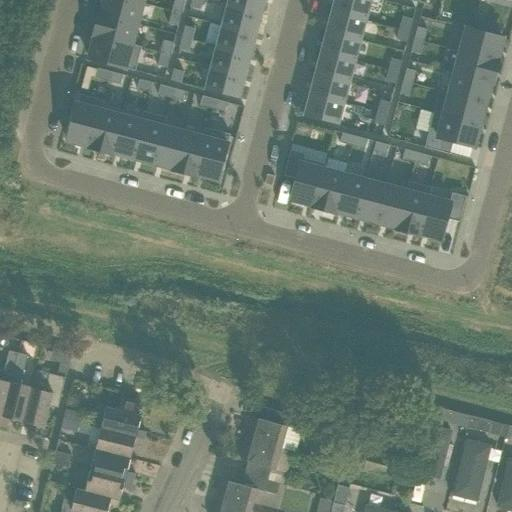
[(129,0),(103,0),(100,15),(137,24),(143,3),(129,0)]
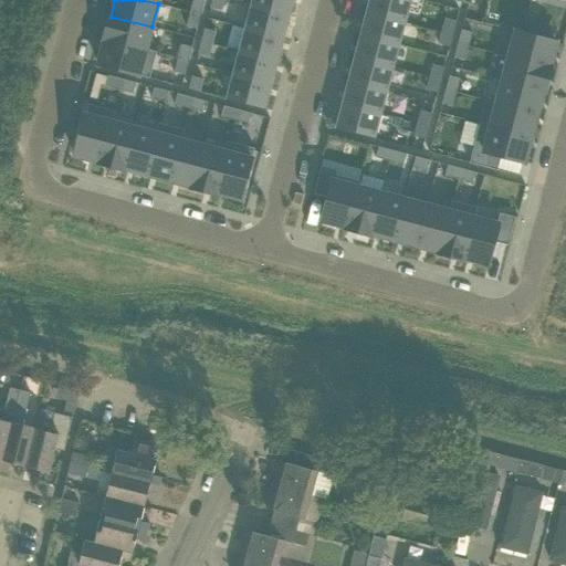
[(199,0),(192,0),(189,12),(200,16),(203,1),(199,0)]
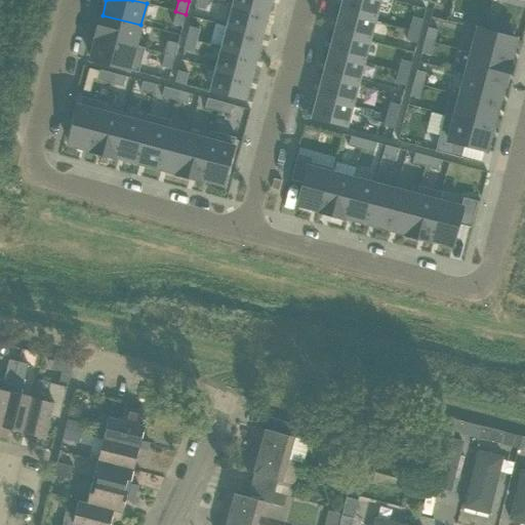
[(196,0),(195,7),(204,10),(207,0),(196,0)]
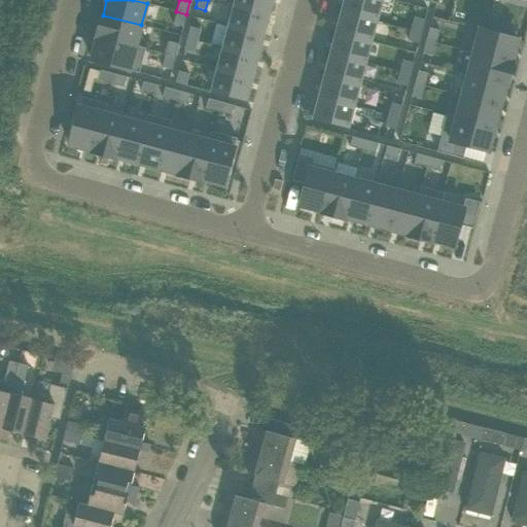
[(235,0),(234,5),(270,14),(273,0),(235,0)]
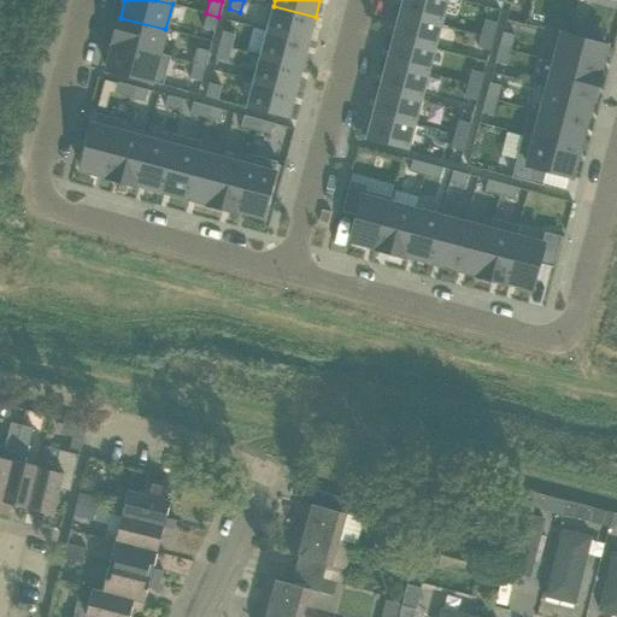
[(401,0),(399,12),(441,23),(447,0),(401,0)]
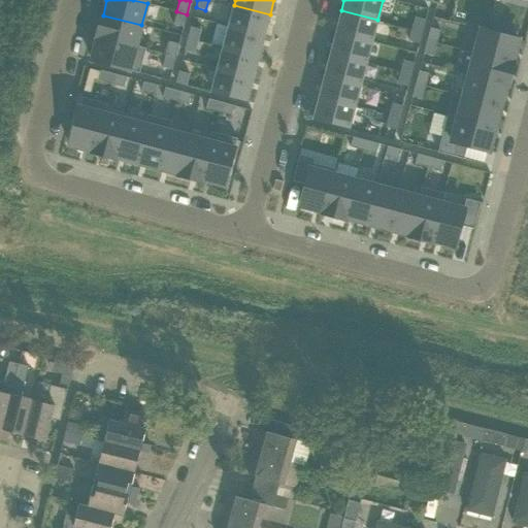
[(234,5),(228,27),(264,36),(270,14),(234,5)]
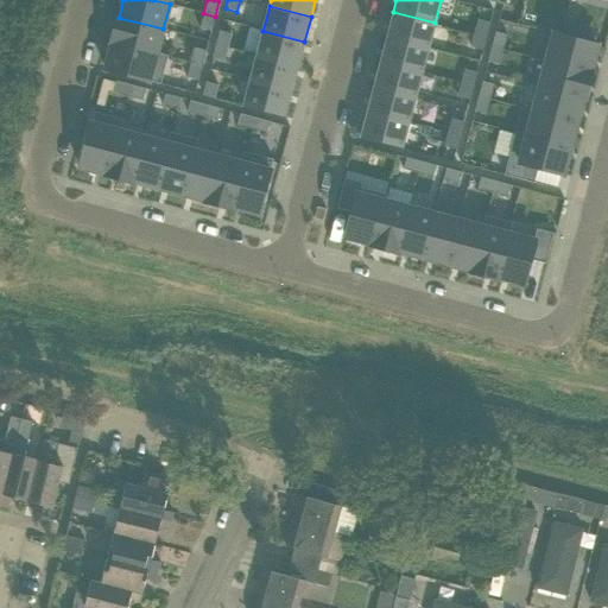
[(393,12),(387,37),(428,48),(435,23),(393,12)]
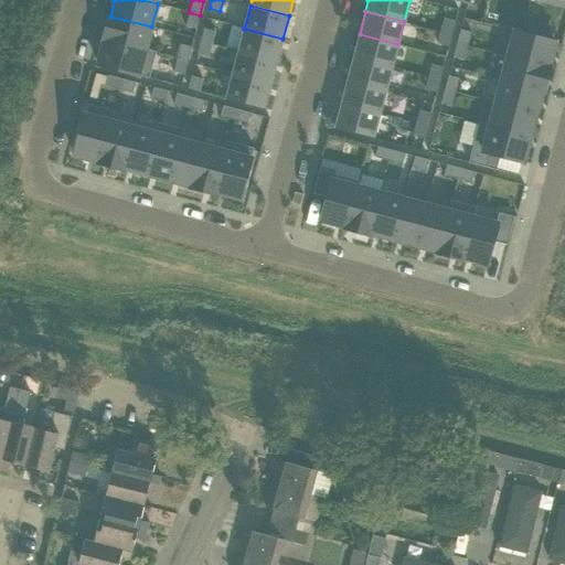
[(189,12),(185,27),(196,29),(200,16),(189,12)]
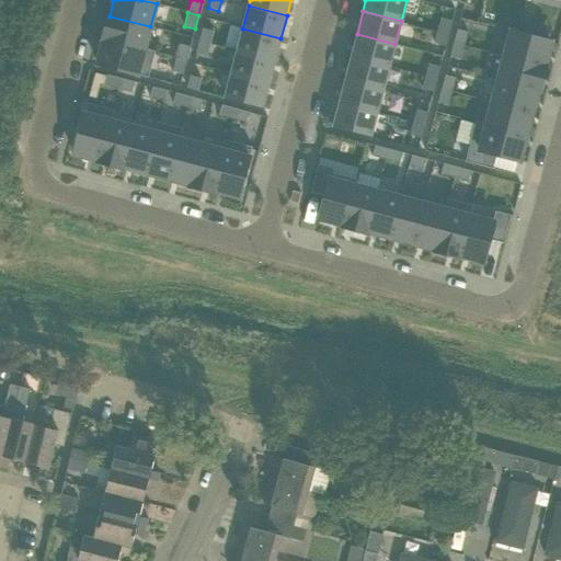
[(110,16),(104,38),(145,49),(145,48),(150,26),(110,16)]
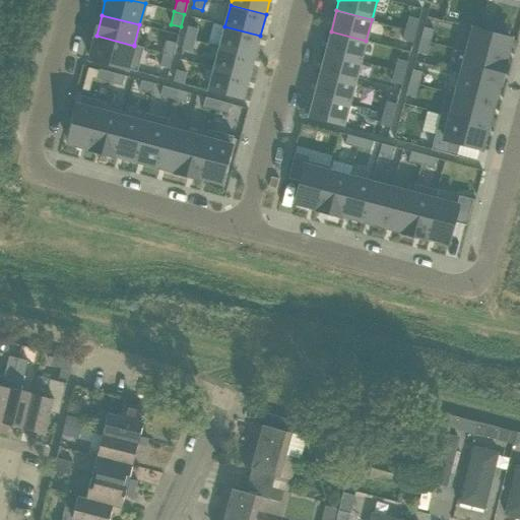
[(408,16),(405,28),(415,30),(418,19),(408,16)]
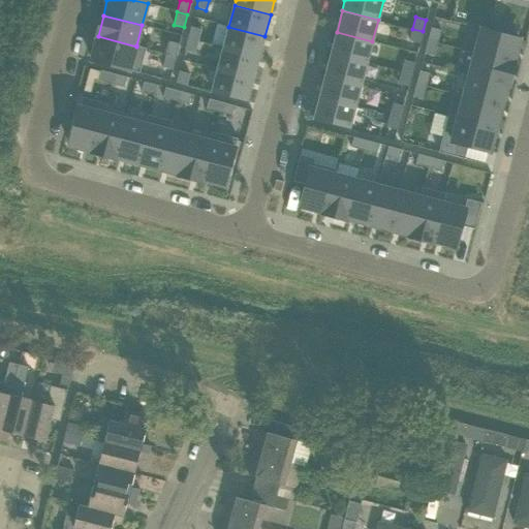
[(191,27),(188,38),(197,41),(201,29),(191,27)]
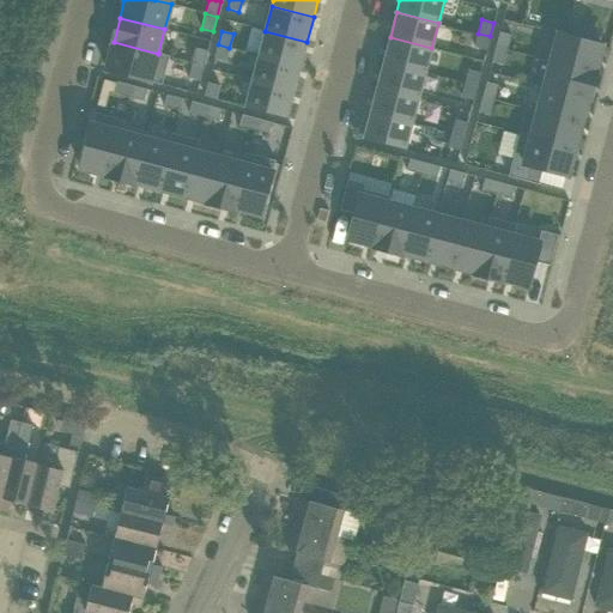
[(265,31),(259,55),(301,67),(307,42),(265,31)]
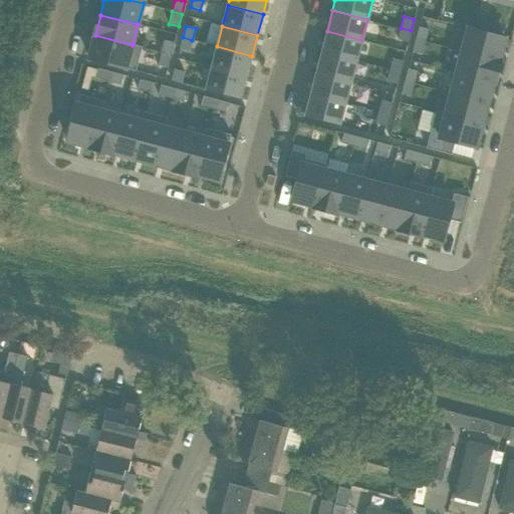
[(419,27),(415,39),(425,42),(428,29),(419,27)]
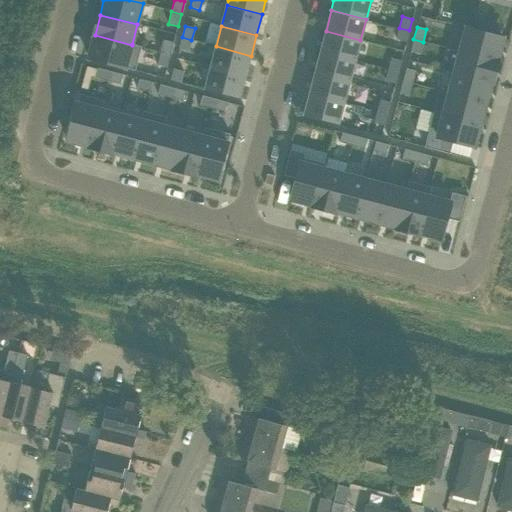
[(399,28),(396,39),(406,42),(409,30),(399,28)]
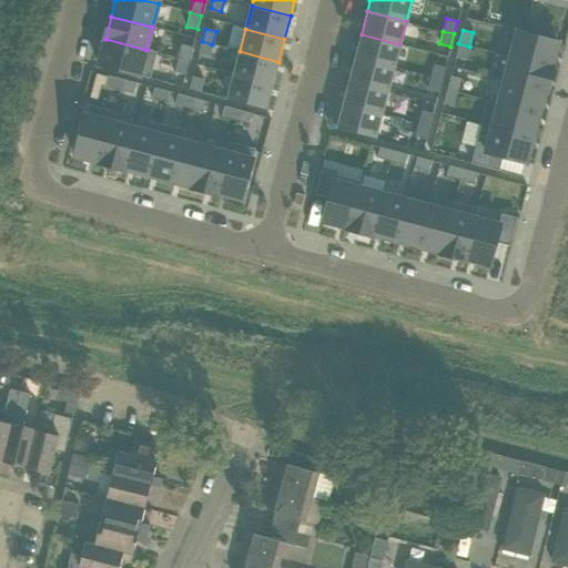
[(517,32),(509,58),(550,68),(551,68),(557,42),(517,32)]
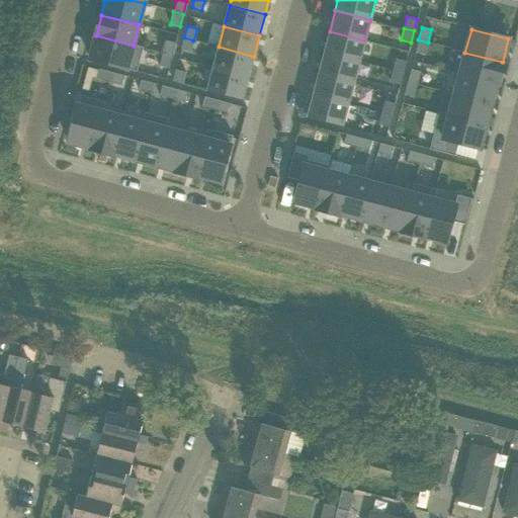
[(330,31),(324,53),(359,62),(364,40),(330,31)]
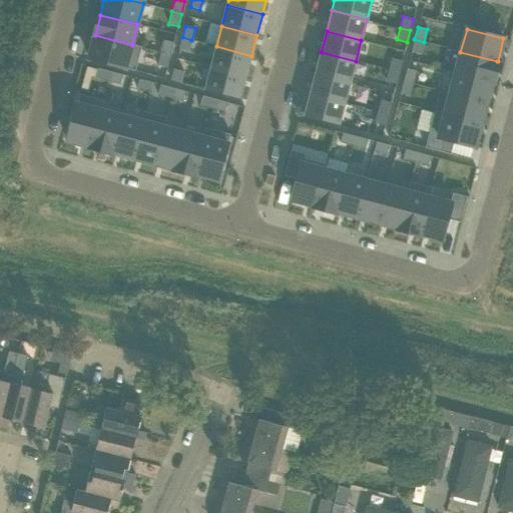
[(95,35),(88,58),(135,71),(141,47),(132,44),(132,45),(95,35)]
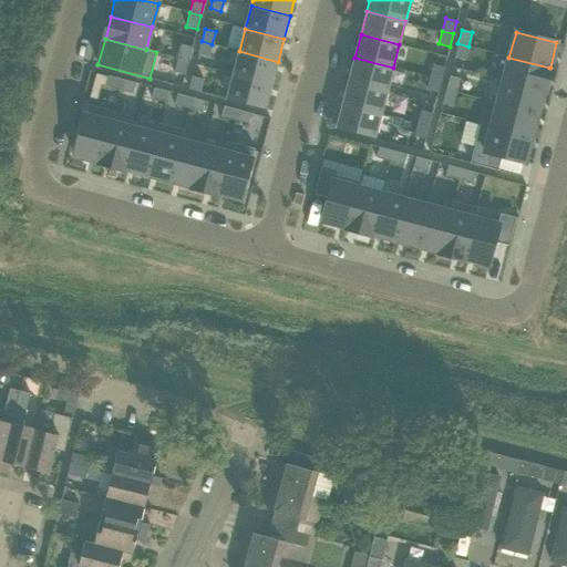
[(202,41),(198,54),(208,57),(212,44),(202,41)]
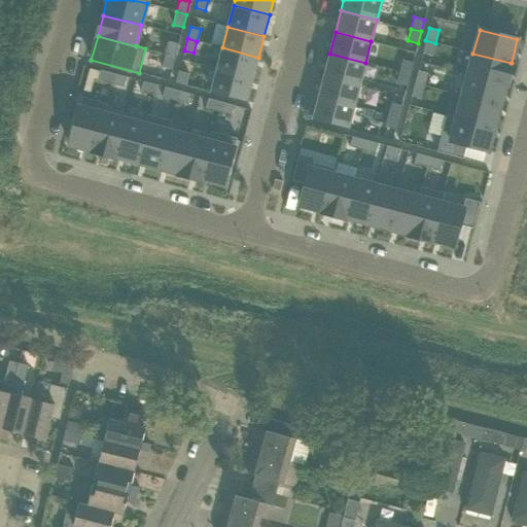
[(425,40),(422,54),(432,57),(435,43),(425,40)]
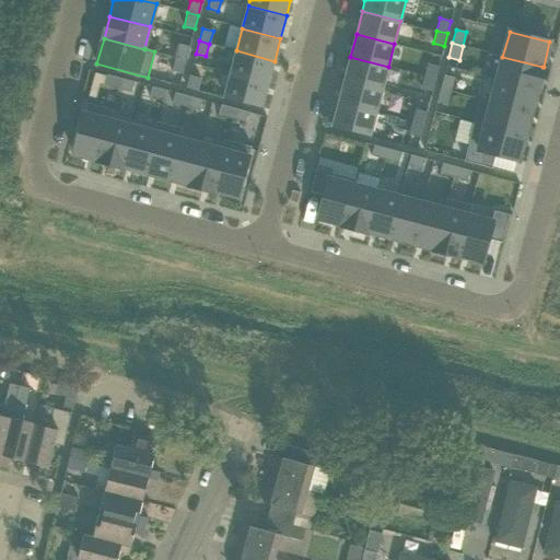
[(178,44),(175,58),(186,60),(189,47),(178,44)]
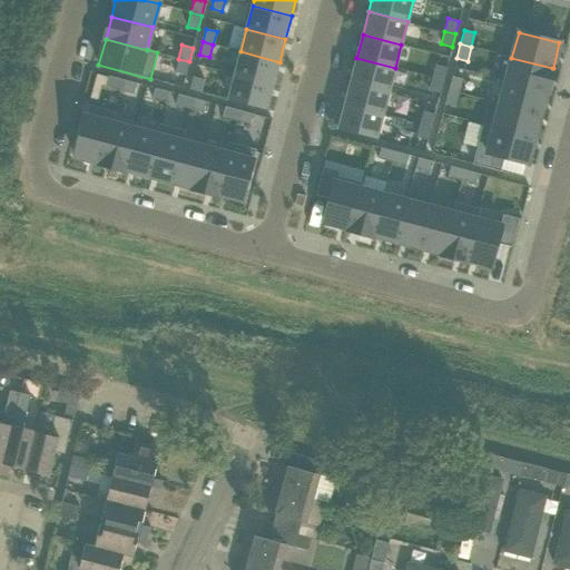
[(241,51),(234,75),(273,85),(279,62),(241,51)]
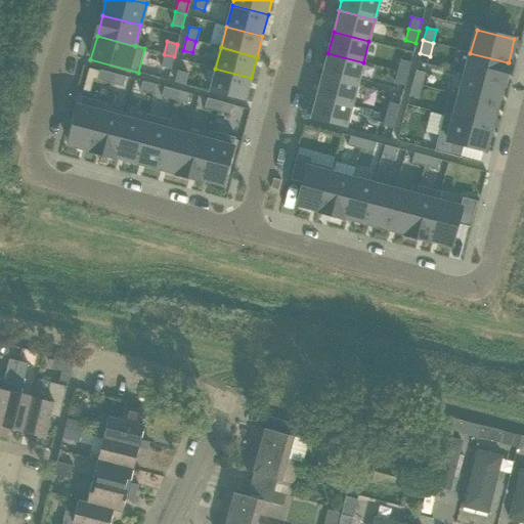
[(328,53),(322,75),(357,84),(363,62),(328,53)]
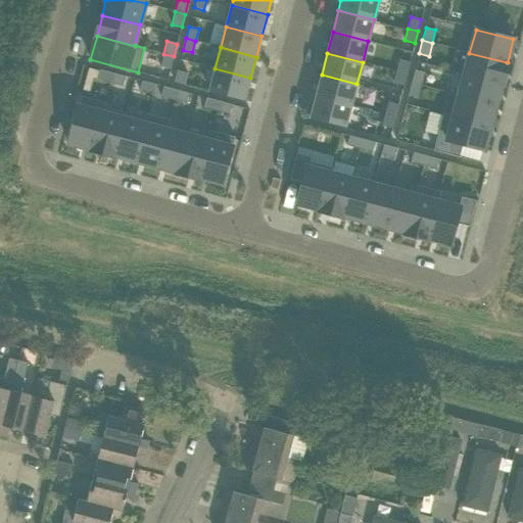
[(469,53),(464,74),(502,84),(502,85),(503,86),(509,62),(508,62),(507,62),(469,53)]
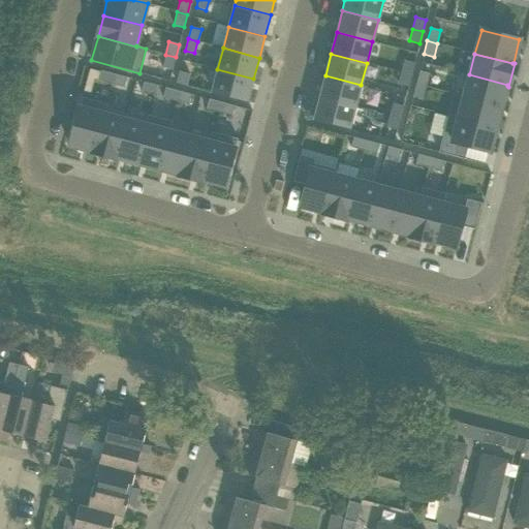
[(165,55),(162,67),(173,70),(176,57),(165,55)]
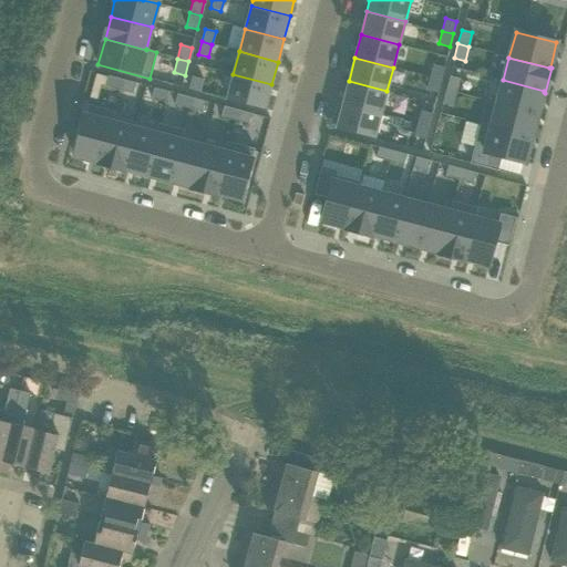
[(433,64),(430,78),(441,80),(444,68),(433,64)]
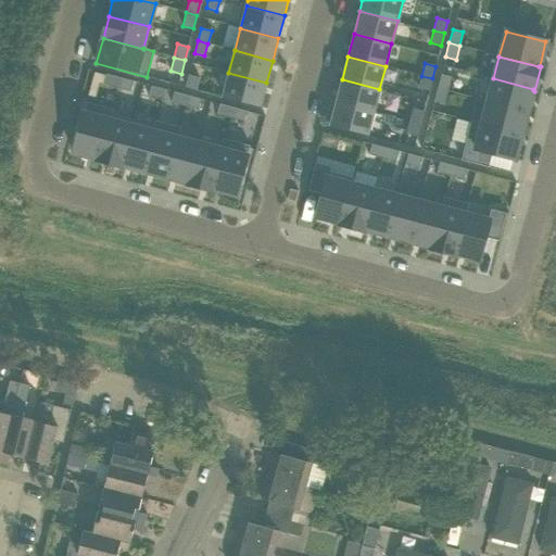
[(228,73),(223,97),(260,106),(266,83),(228,73)]
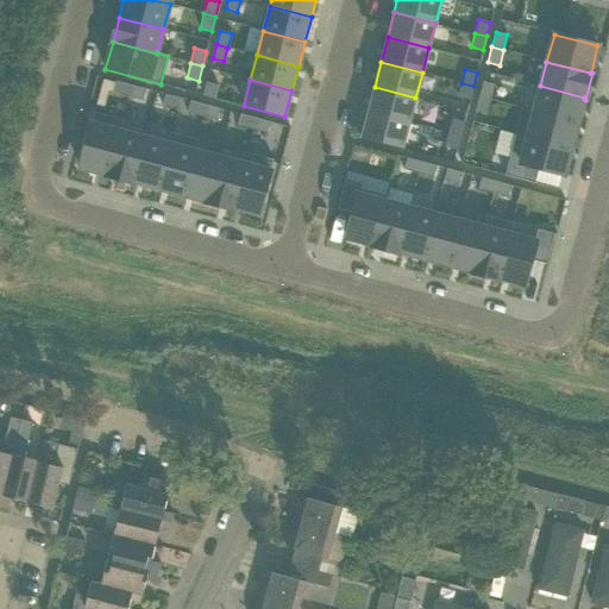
[(115,81),(113,93),(127,96),(131,85),(115,81)]
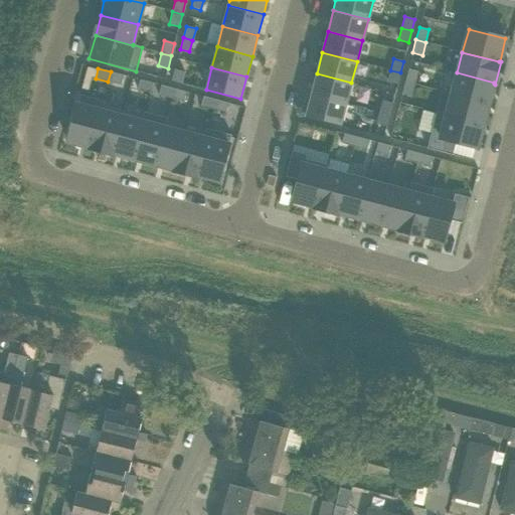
[(175,69),(171,80),(181,83),(184,71),(175,69)]
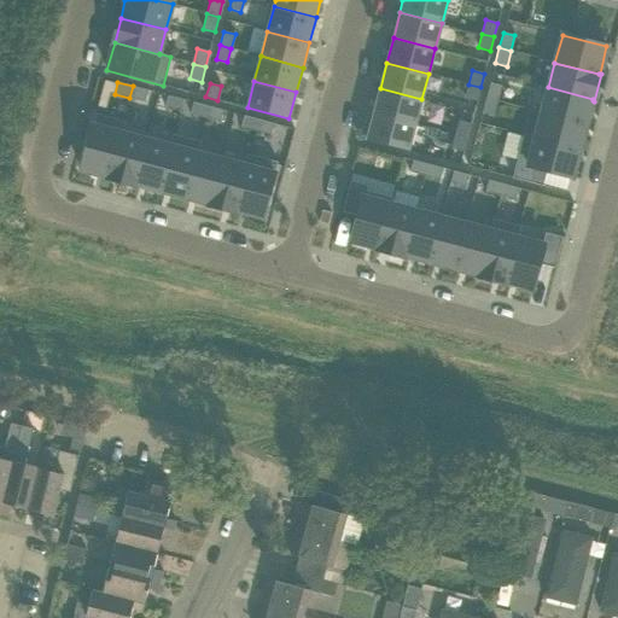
[(490,83),(485,98),(497,101),(501,86),(490,83)]
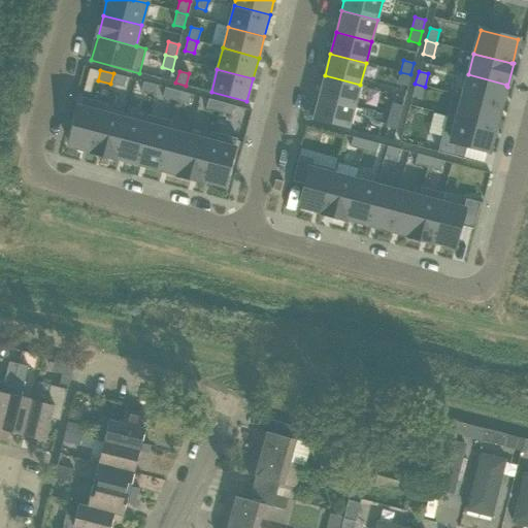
[(400,72),(397,84),(407,87),(410,74),(400,72)]
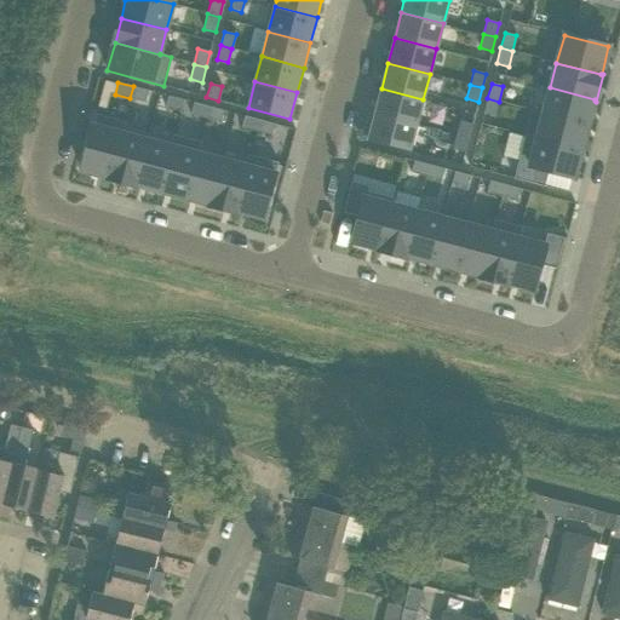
[(133,86),(130,98),(145,103),(149,91),(133,86)]
